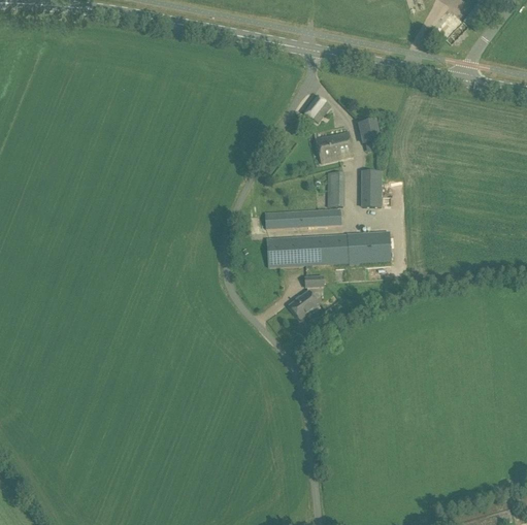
[(451,44),(468,27),(452,11),(434,29),(451,44)]
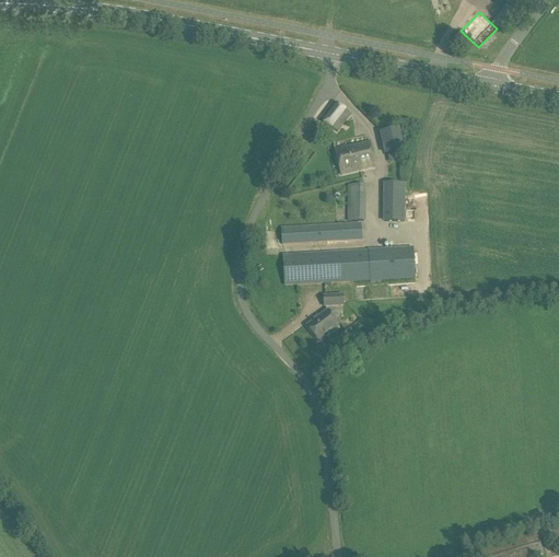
[(336,130),(350,112),(332,97),(317,116),(336,130)]
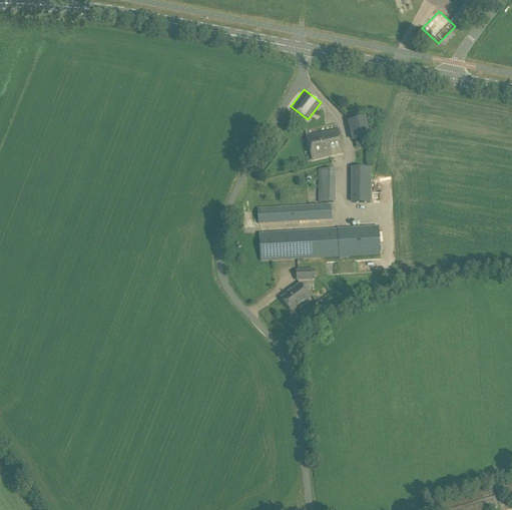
[(365,115),(348,119),(352,140),(370,136),(365,115)]
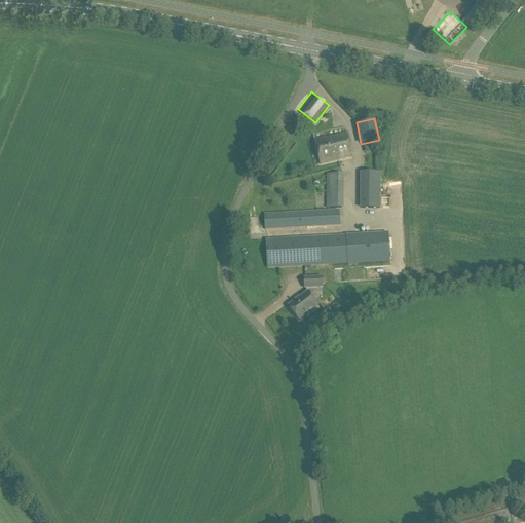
[(317,161),(351,154),(346,131),(312,138),(317,161)]
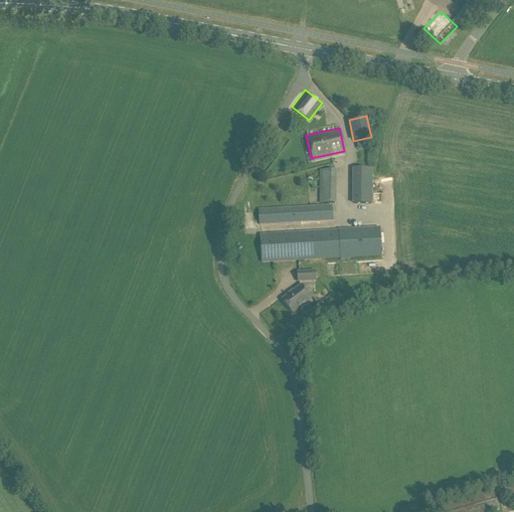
[(371,167),(353,167),(353,201),(371,201),(371,167)]
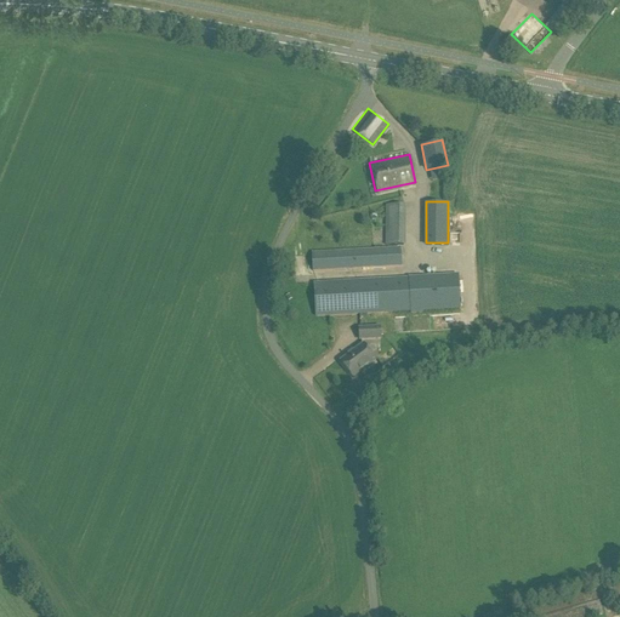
[(384,243),(404,243),(403,203),(384,203),(384,243)]
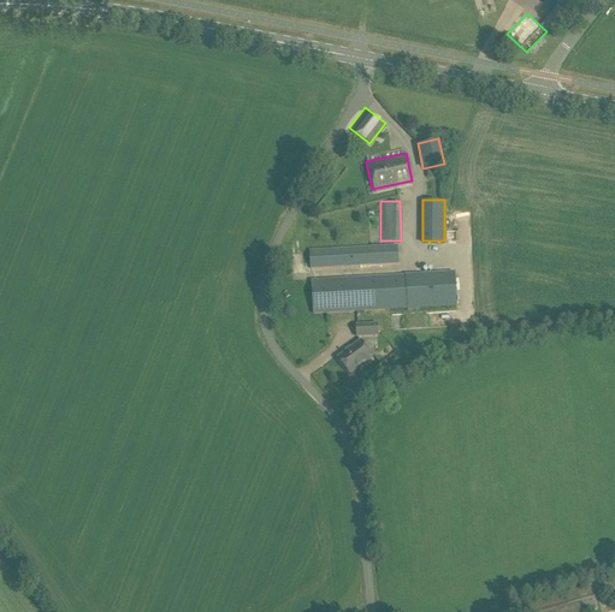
[(309,267),(398,261),(397,243),(308,248),(309,267)]
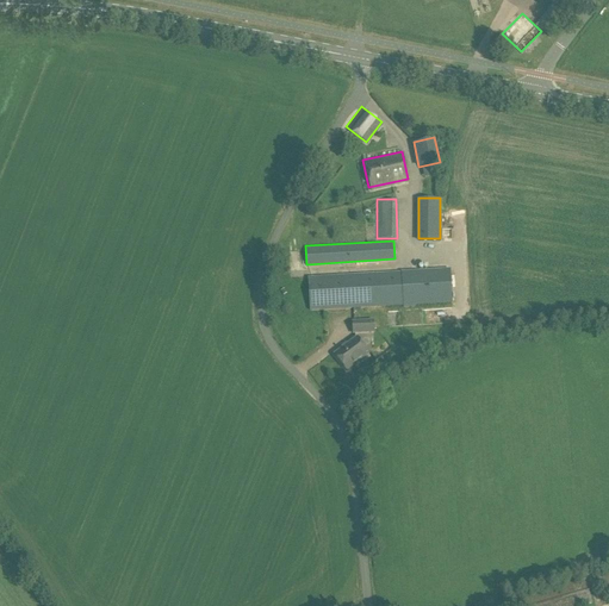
[(414,304),(414,303),(452,300),(449,268),(308,275),(310,307),(403,303),(403,305),(414,304)]
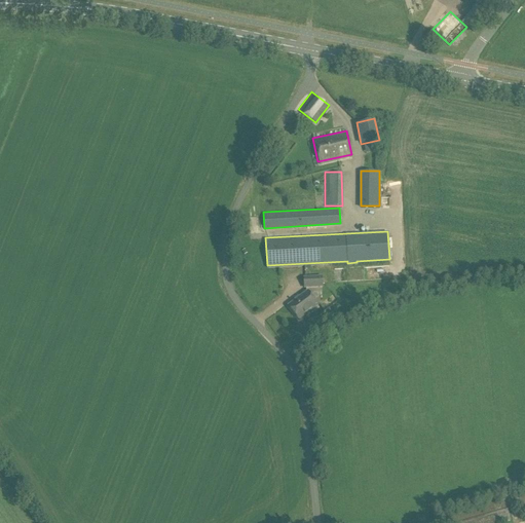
[(343,274),(343,264),(330,265),(330,275),(343,274)]
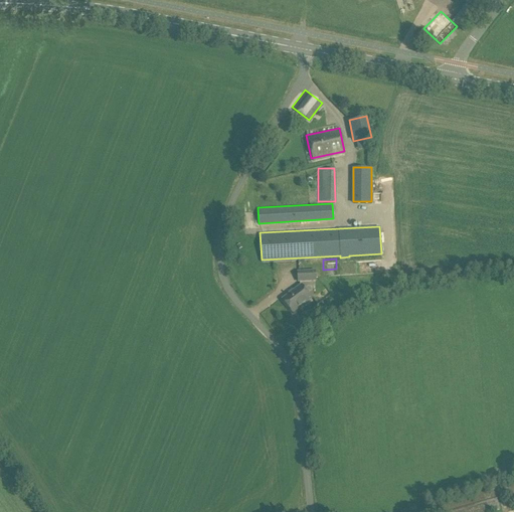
[(284,273),(283,260),(276,261),(276,273),(284,273)]
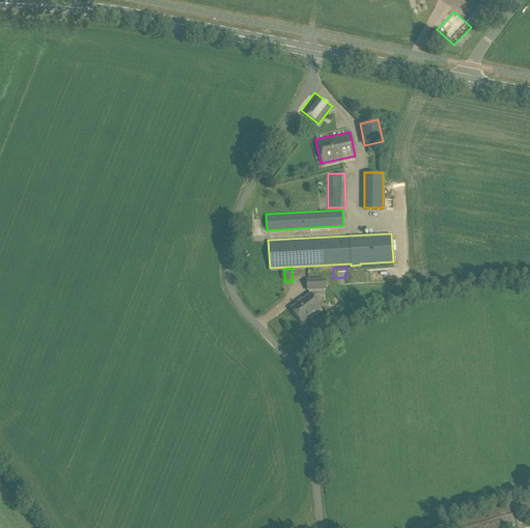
[(308,288),(326,286),(325,276),(307,278),(308,288)]
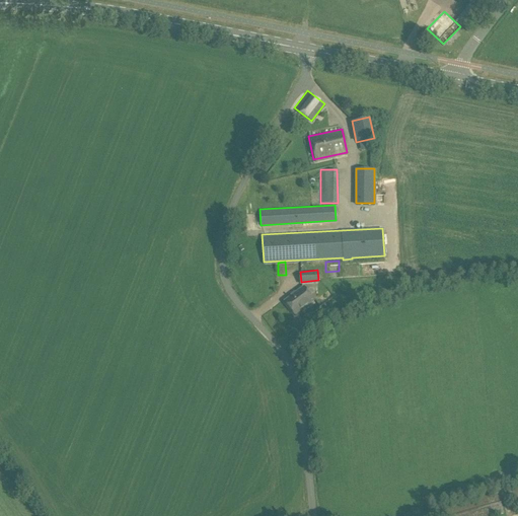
[(295,312),(313,298),(304,285),(285,299),(295,312)]
